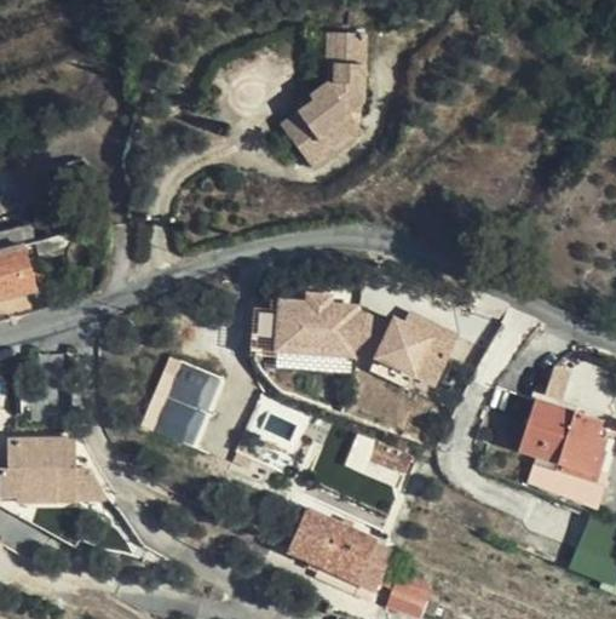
[(347,119),(355,113),(352,39),(318,40),(321,87),(301,103),(305,108),(274,132),(294,160),(347,119)]
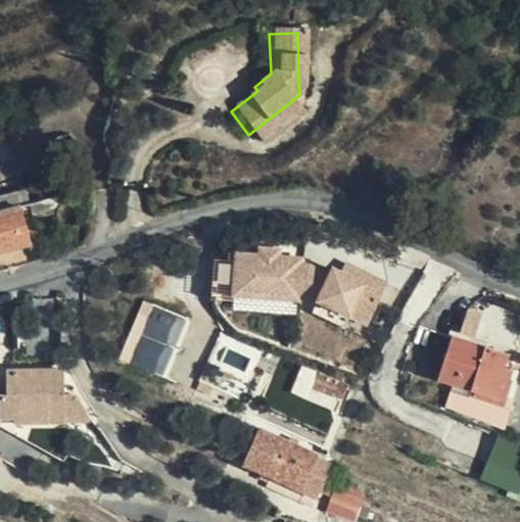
[(271,74),(269,34),(252,34),(254,75),(271,74)]
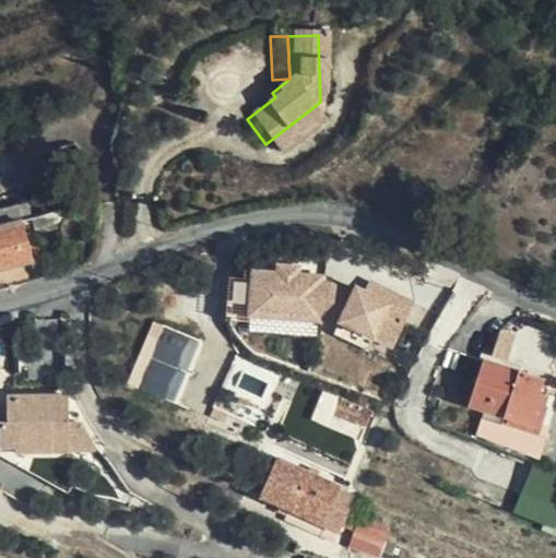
[(314,107),(265,144),(275,156),(323,120),(314,107)]
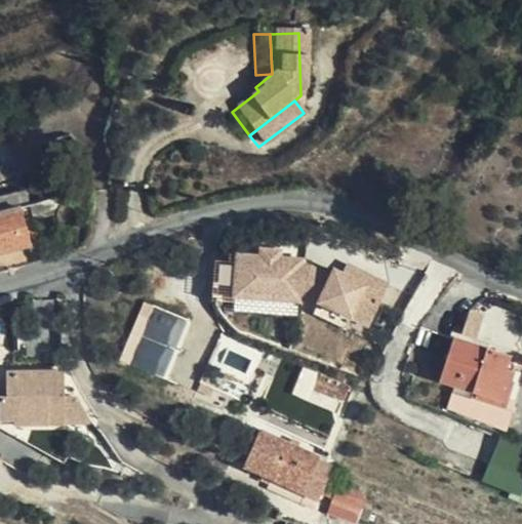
[(0,270),(33,260),(17,206),(0,210),(0,270)]
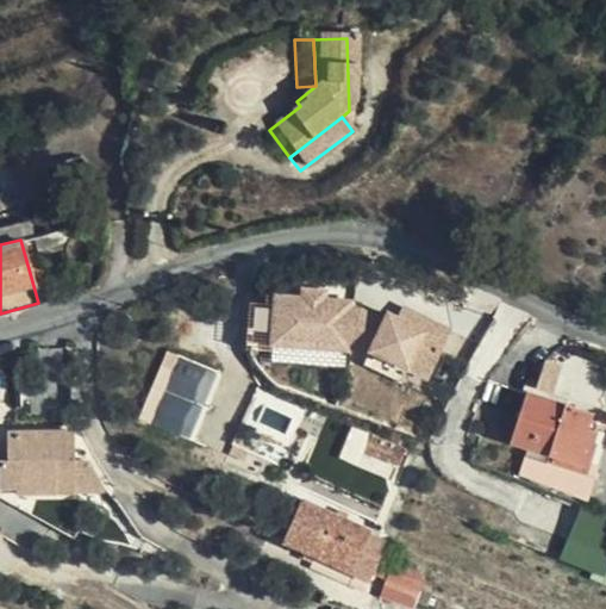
[(353,296),(326,293),(328,285),(300,283),(299,291),(273,290),(269,343),(349,349),(350,342),(426,379),(453,325),(404,302),(398,312),(387,306),(383,315),(361,304),(353,303),(353,296)]
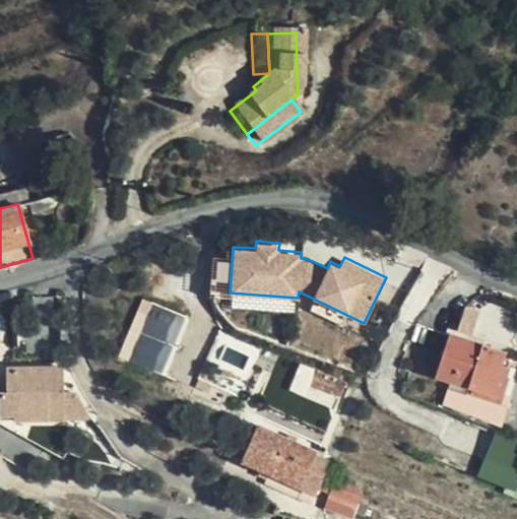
[(142,298),(119,353),(164,372),(187,316),(142,298)]
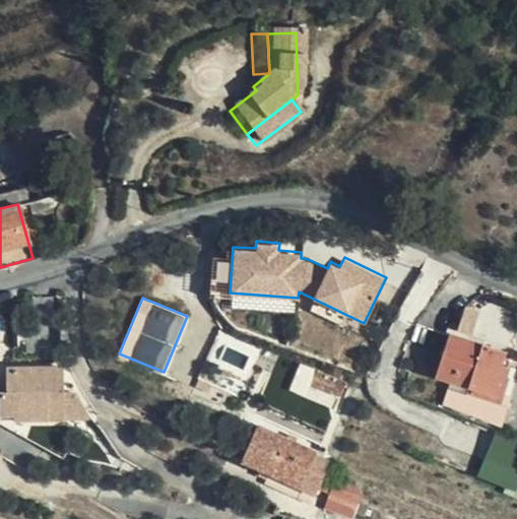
[(500,367),(503,354),(446,336),(433,377),(452,383),(497,398),(507,369),(500,367)]
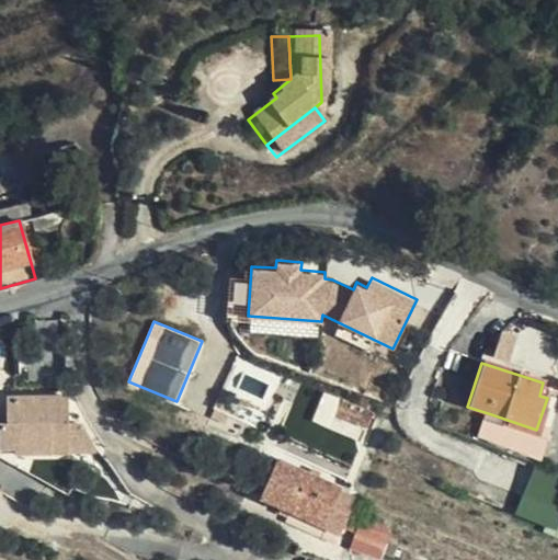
[(70,452),(68,393),(4,396),(4,421),(0,421),(0,445),(14,445),(14,453),(70,452)]
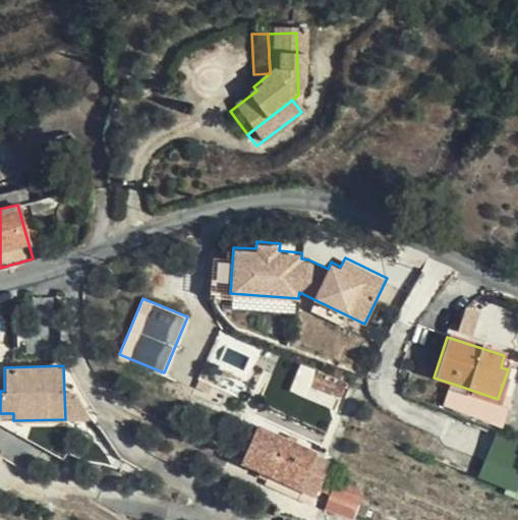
[(498,399),(453,384),(444,411),(501,429),(509,403),(498,399)]
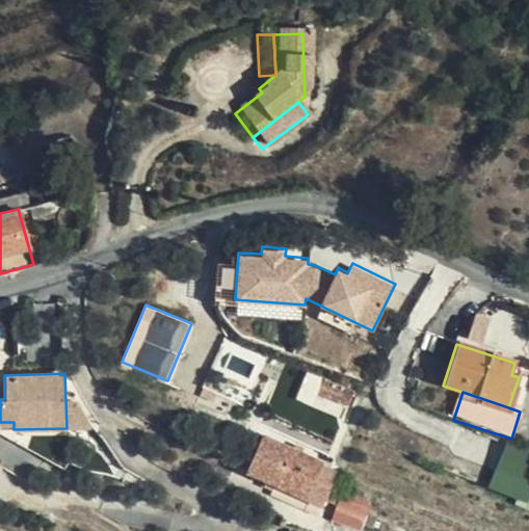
[(286,472),(295,450),(265,435),(255,457),(286,472)]
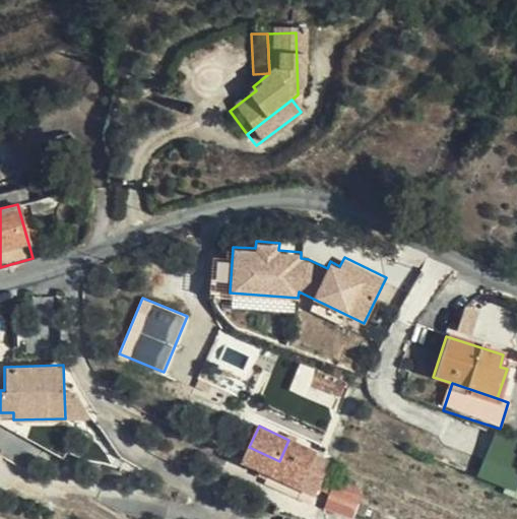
[(319,454),(288,440),(279,461),(310,473),(319,454)]
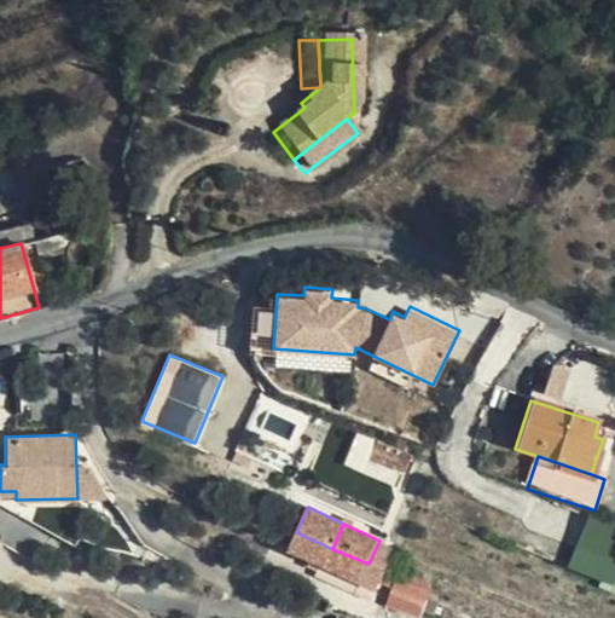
[(369,564),(332,549),(296,532),(290,547),(377,587),(381,579),(388,564),(395,548),(379,541),(369,564)]
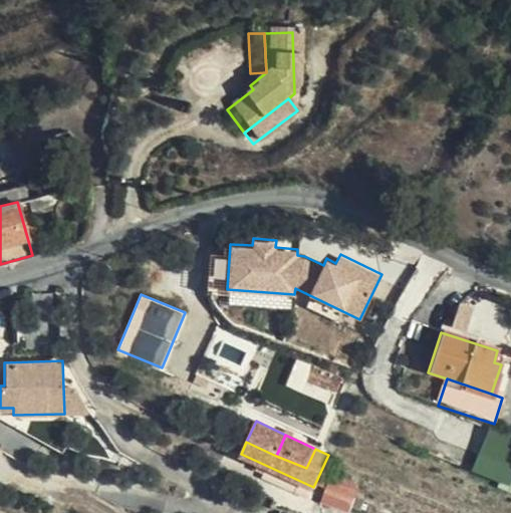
[(335,475),(322,468),(316,481),(329,487),(335,475)]
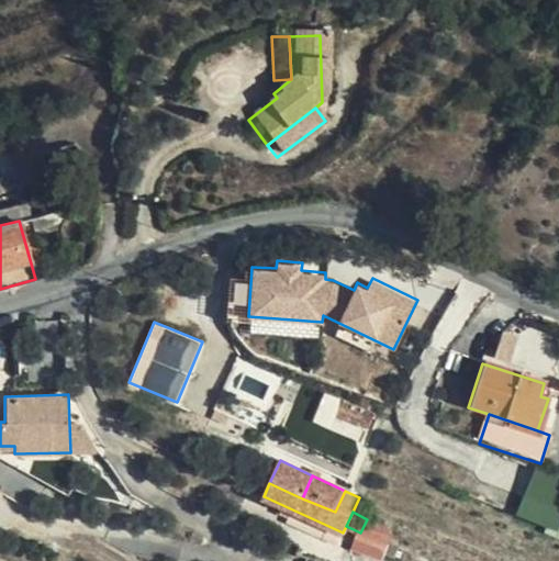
[(384,527),(367,519),(360,533),(378,540),(384,527)]
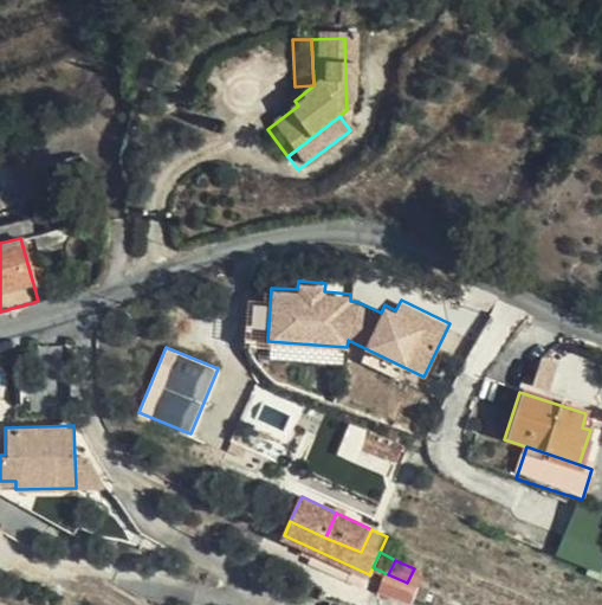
[(407,583),(388,574),(381,591),(400,600),(407,583)]
